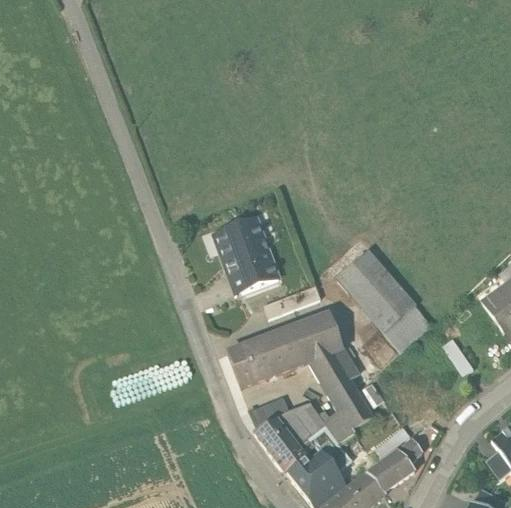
[(211,236),(233,295),(276,279),(254,220),(211,236)]
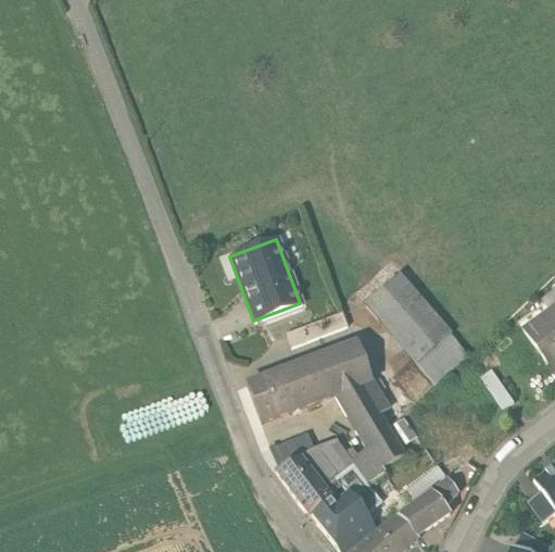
[(466,351),(396,272),(363,301),(432,380),(466,351)]
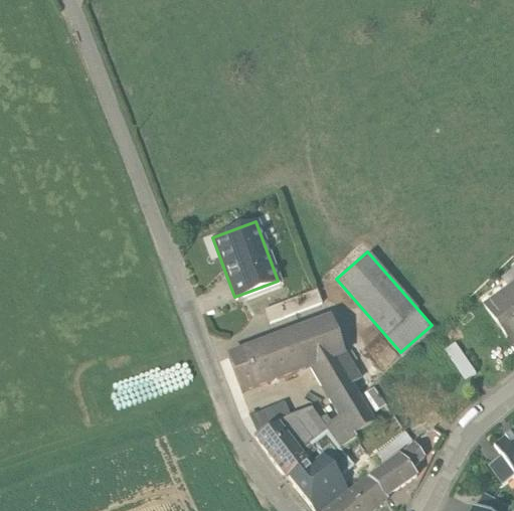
[(513,282),(513,266),(501,276),(508,286),(513,282)]
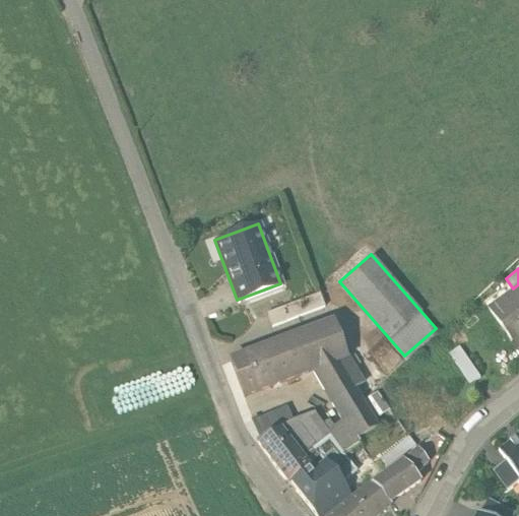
[(511,334),(517,344),(518,342),(518,284),(513,288),(489,307),(509,335),(511,334)]
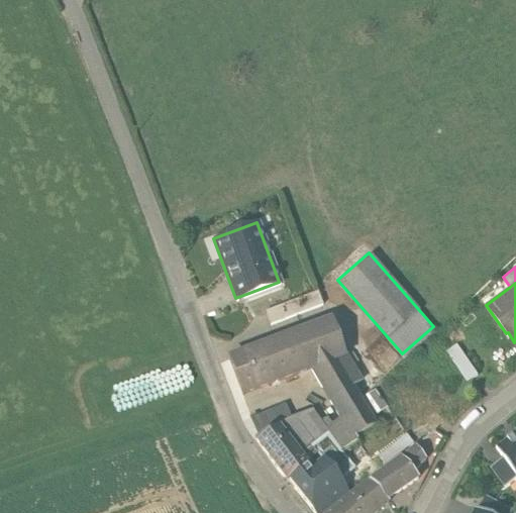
[(263,309),(268,322),(321,302),(316,289),(263,309)]
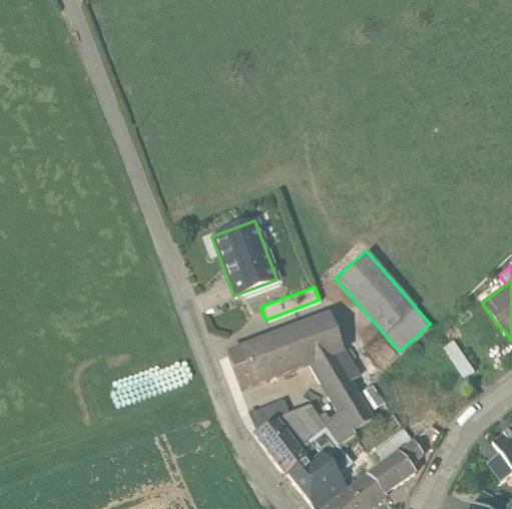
[(308,363),(339,351),(327,317),(226,355),(239,388),(308,363)]
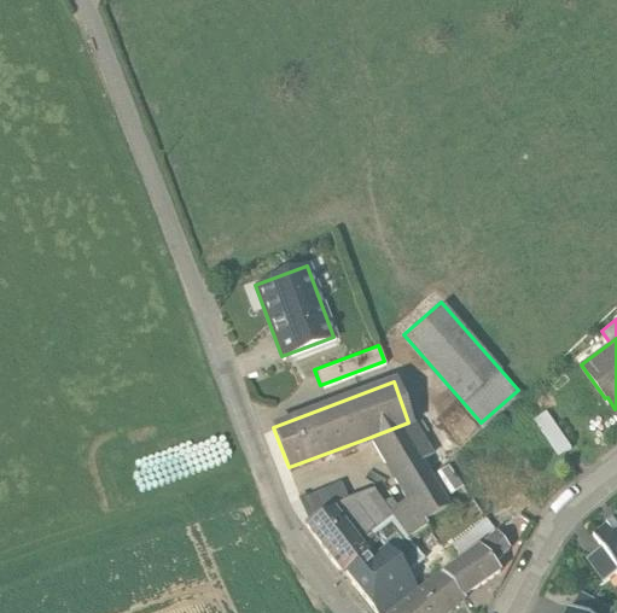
[(533,418),(557,454),(570,444),(546,409),(533,418)]
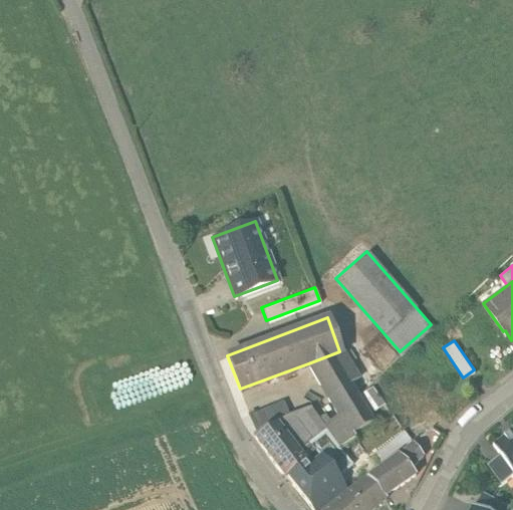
[(341,420),(352,439),(355,437),(351,433),(370,422),(362,408),(356,398),(347,383),(355,377),(346,361),(339,351),(308,363),(341,420)]
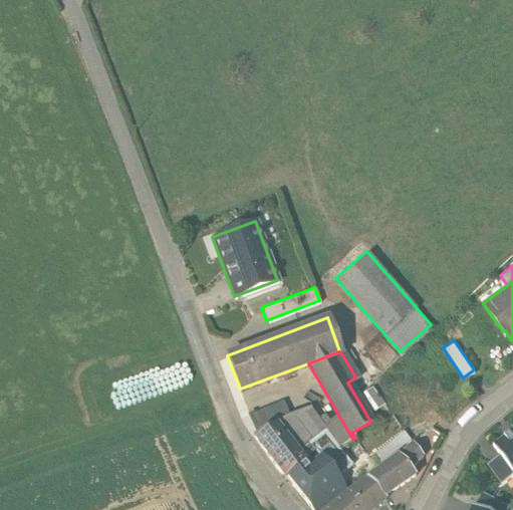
[(371,385),(358,394),(369,410),(382,401),(371,385)]
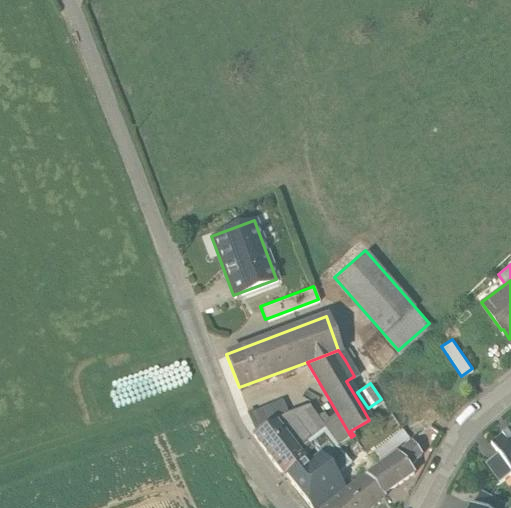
[(249,411),(256,429),(269,423),(269,422),(273,419),(287,411),(281,398),(249,411)]
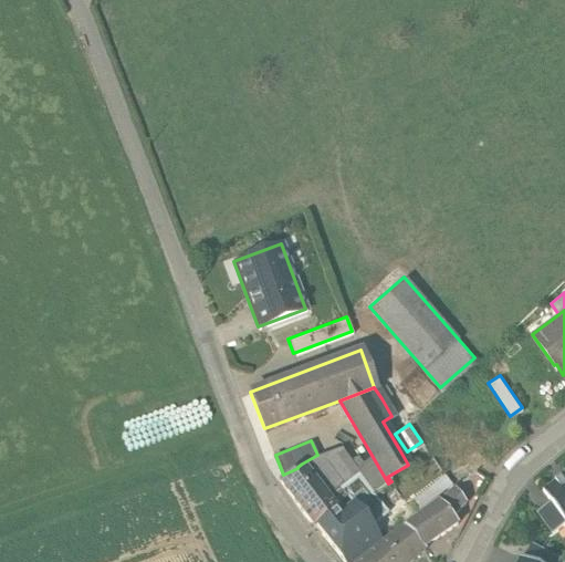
[(317,455),(302,464),(325,497),(339,487),(356,475),(361,471),(342,447),(320,455),(317,455)]
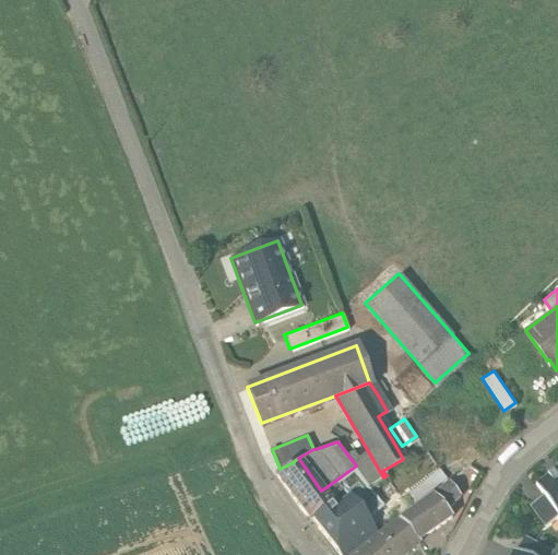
[(371,457),(356,465),(352,469),(367,487),(368,487),(383,477),(371,457)]
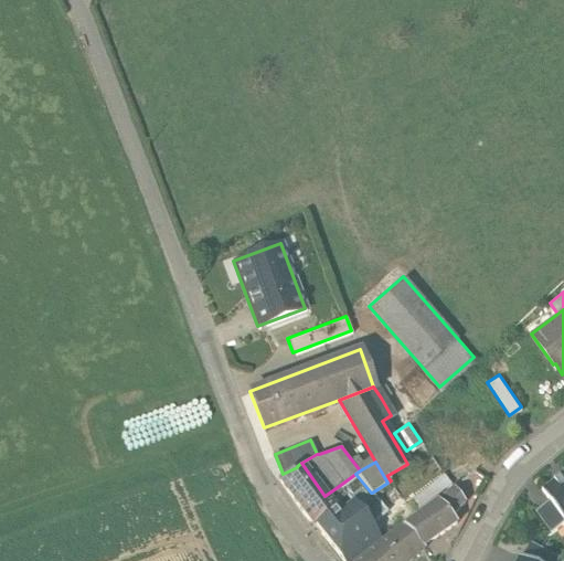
[(312,521),(330,506),(326,499),(327,498),(325,496),(301,463),(297,466),(297,467),(283,474),(277,477),(302,510),(312,521)]
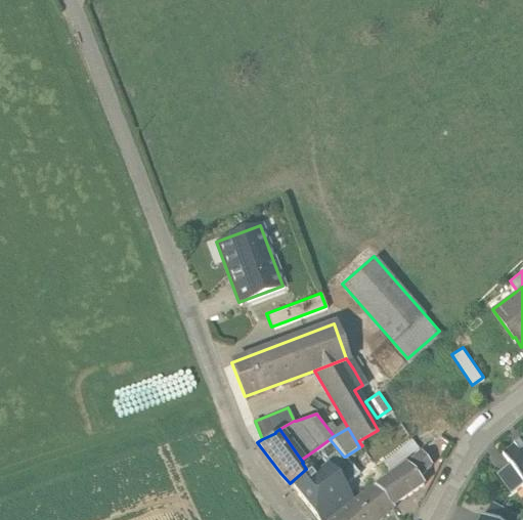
[(503,450),(502,451),(510,462),(522,480),(522,435),(522,437),(515,443),(515,442),(514,443),(504,451),(503,450)]
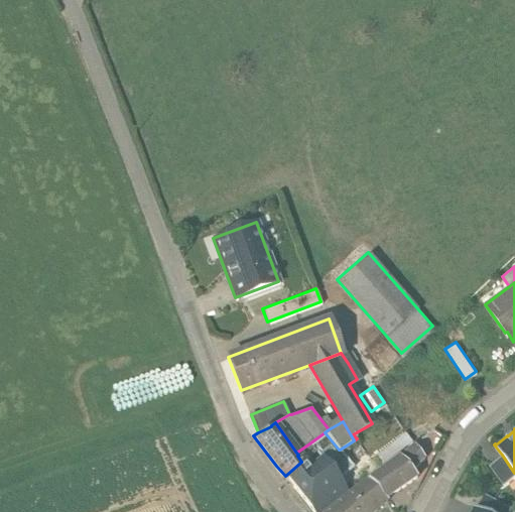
[(404,430),(375,453),(382,462),(411,439),(404,430)]
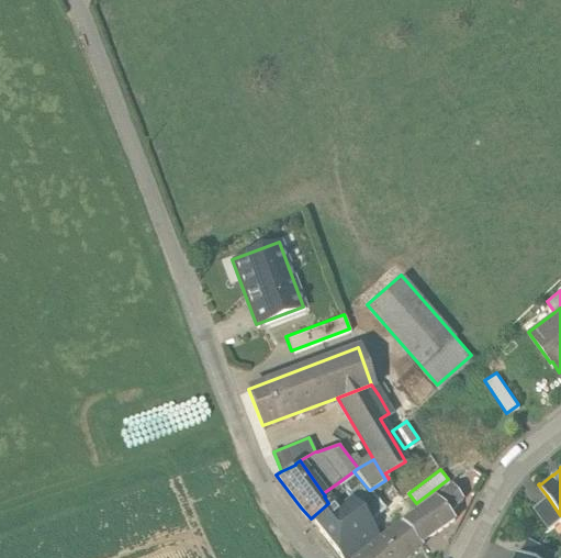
[(351,502),(367,522),(384,506),(370,490),(369,490),(354,471),(337,483),(343,490),(343,491),(351,502)]
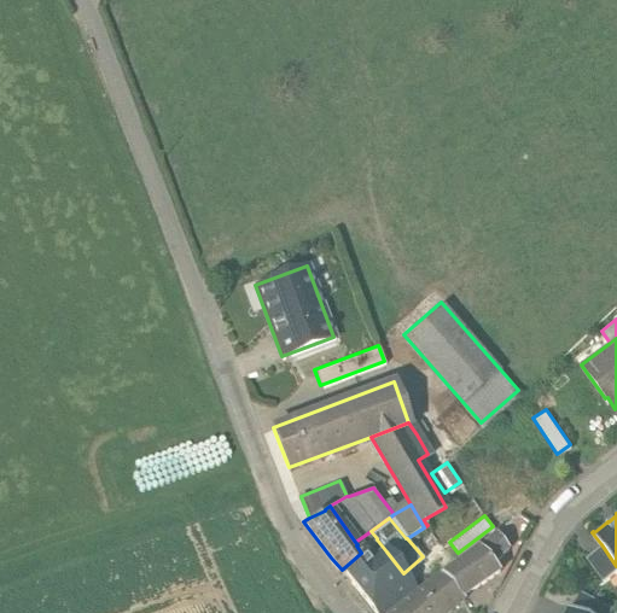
[(356,546),(361,553),(377,539),(377,538),(371,531),(355,542),(358,544),(356,546)]
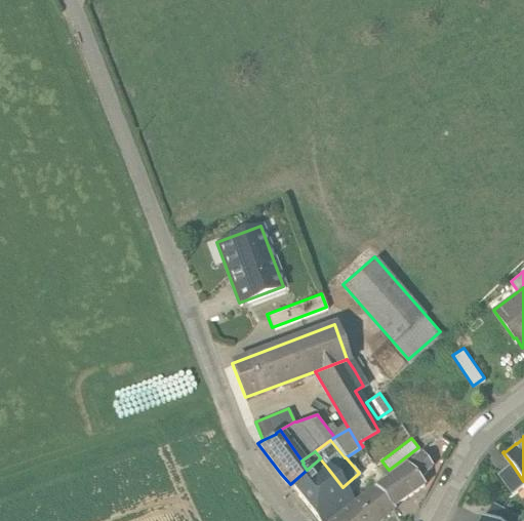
[(420,451),(373,485),(391,507),(422,483),(417,478),(431,465),(420,451)]
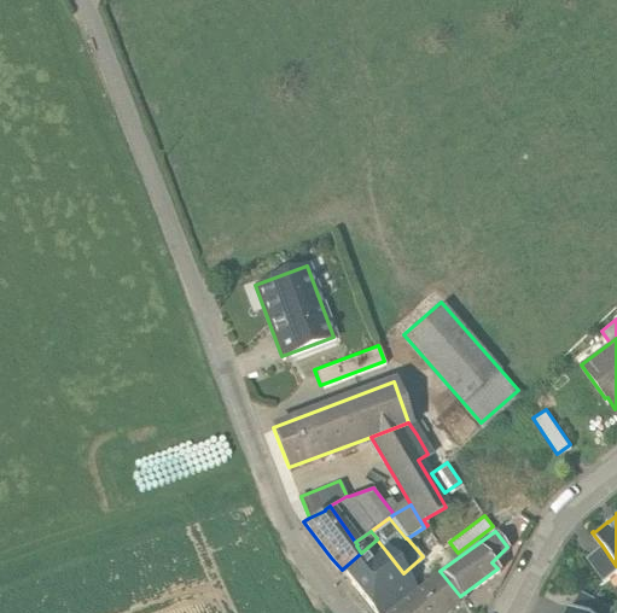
[(616,566),(601,544),(585,556),(586,558),(587,556),(603,578),(601,578),(603,581),(616,568),(616,566)]
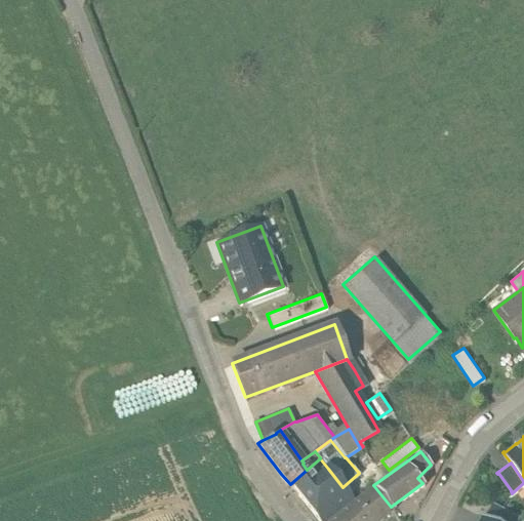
[(290,484),(320,520),(324,520),(352,498),(343,487),(328,469),(315,479),(307,470),(290,484)]
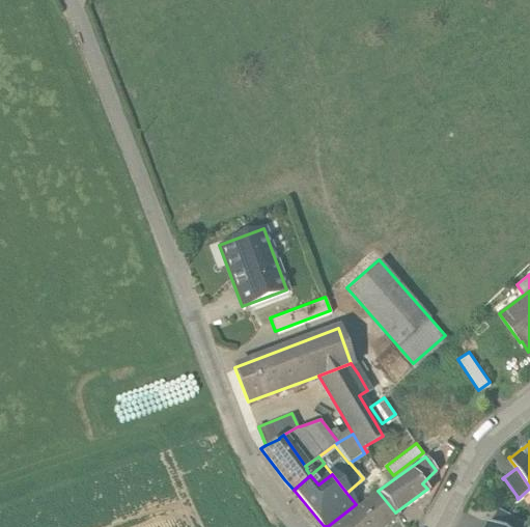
[(332,526),(381,526),(382,526),(396,515),(395,512),(378,491),(332,526)]
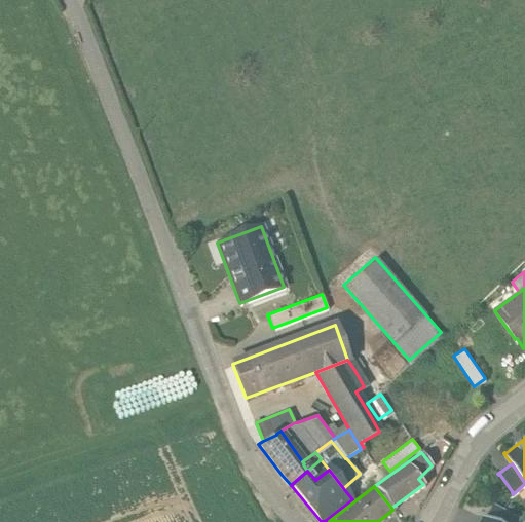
[(494,502),(487,516),(497,521),(518,521),(521,517),(494,502)]
